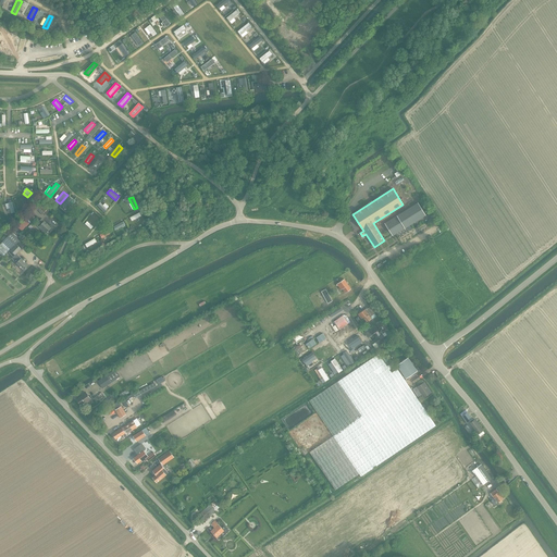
[(34,205),(36,208),(44,217),(49,211),(48,210),(50,208),(44,200),(41,202),(40,202),(38,200),(34,205)]
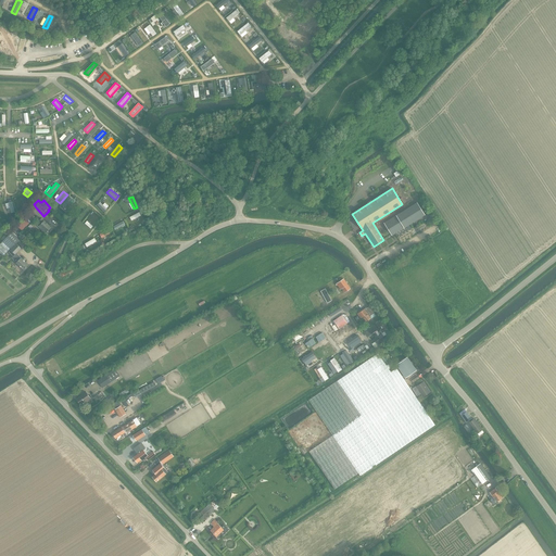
[(105,212),(109,209),(101,201),(98,204),(105,212)]
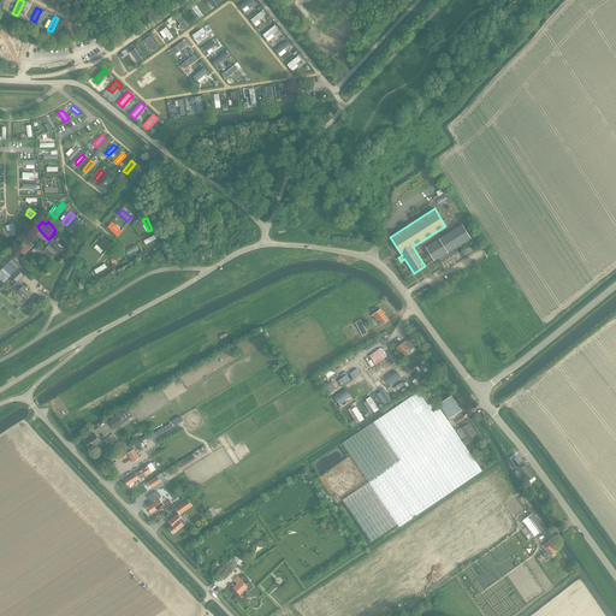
[(462,225),(426,248),(434,260),(469,237),(462,225)]
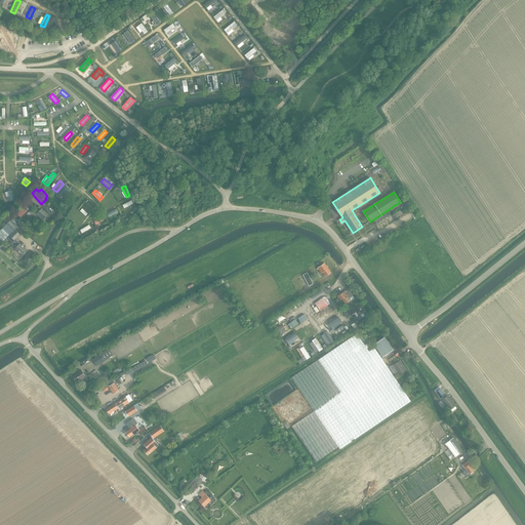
[(17,213),(22,217),(34,204),(30,201),(17,213)]
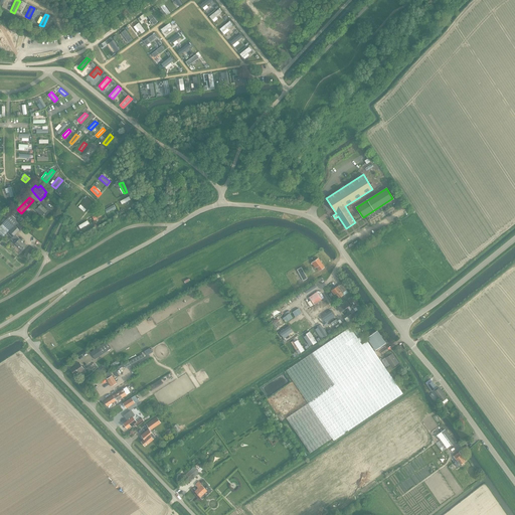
[(37,204),(33,208),(35,210),(39,213),(38,214),(41,217),(42,216),(47,211),(38,202),(37,204)]
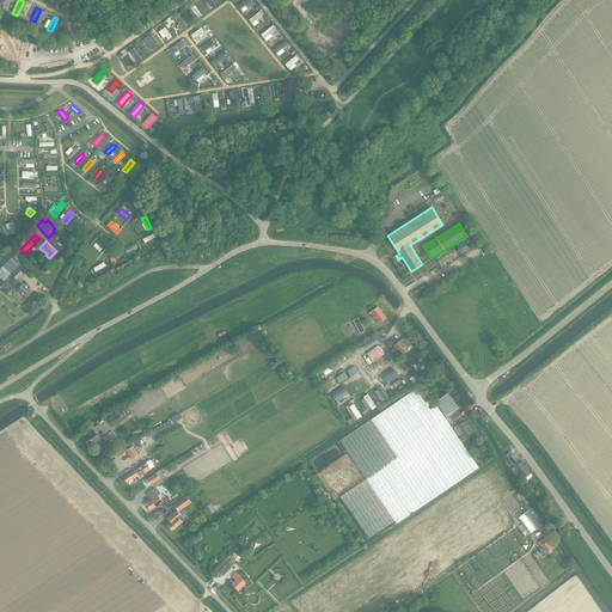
[(22,264),(12,256),(8,261),(2,267),(11,274),(17,280),(18,280),(19,279),(24,274),(18,268),(22,264)]
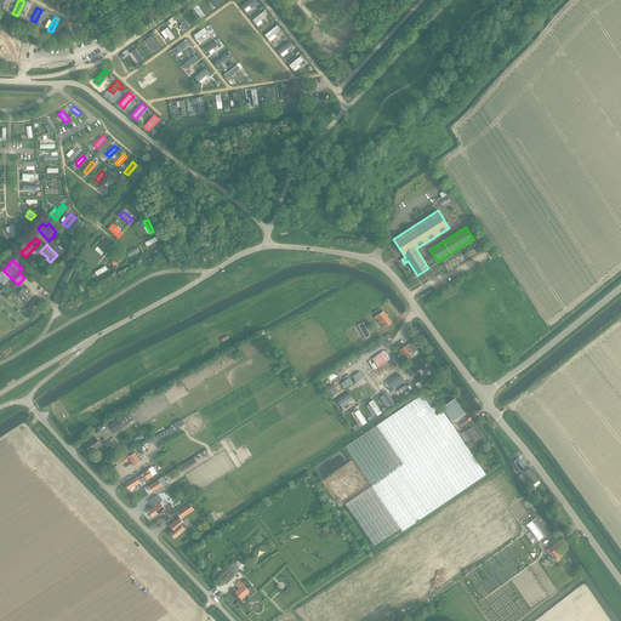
[(97,275),(108,269),(106,266),(96,272),(97,275)]
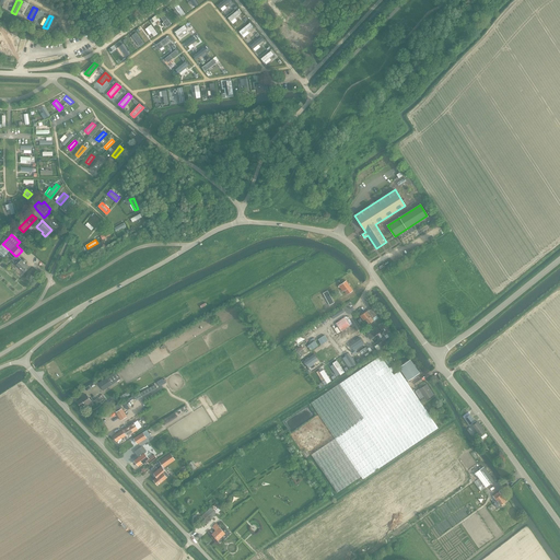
[(15,256),(12,259),(16,265),(18,266),(24,272),(30,267),(25,264),(27,261),(24,258),(22,260),(18,255),(16,256),(15,256)]
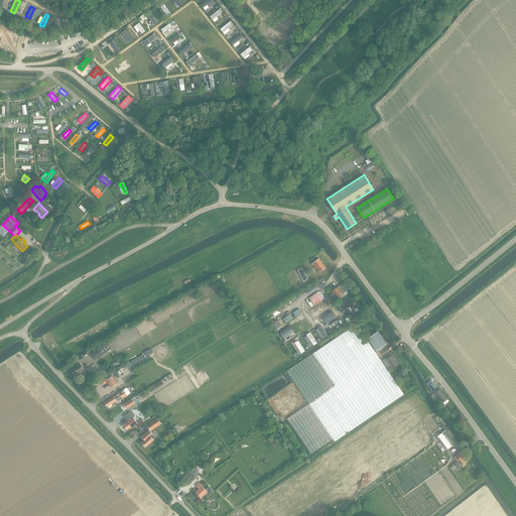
[(313,264),(315,268),(317,267),(319,271),(325,268),(318,259),(312,263),(311,264),(312,265),(313,264)]
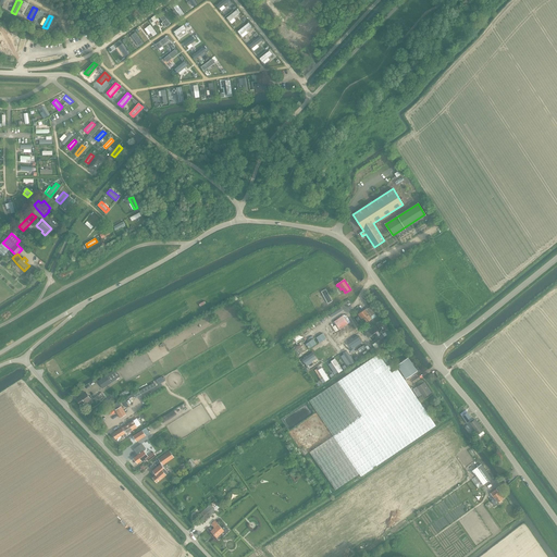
[(326,289),(322,292),(327,304),(333,300),(326,289)]
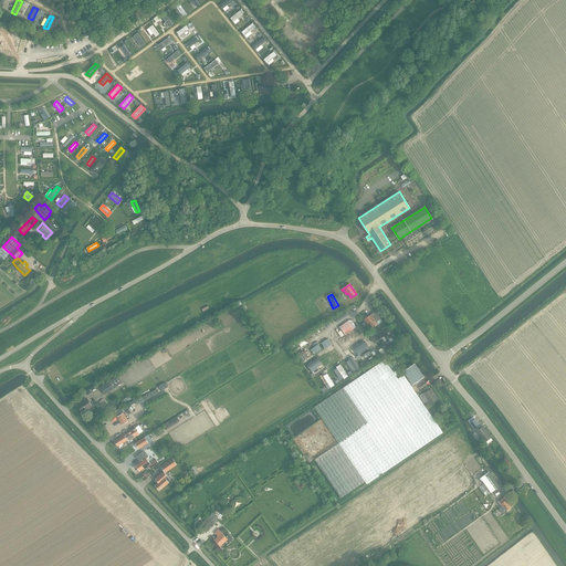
[(377,324),(376,322),(380,318),(378,315),(376,312),(371,315),(370,315),(364,320),(368,325),(369,324),(373,328),(377,324)]
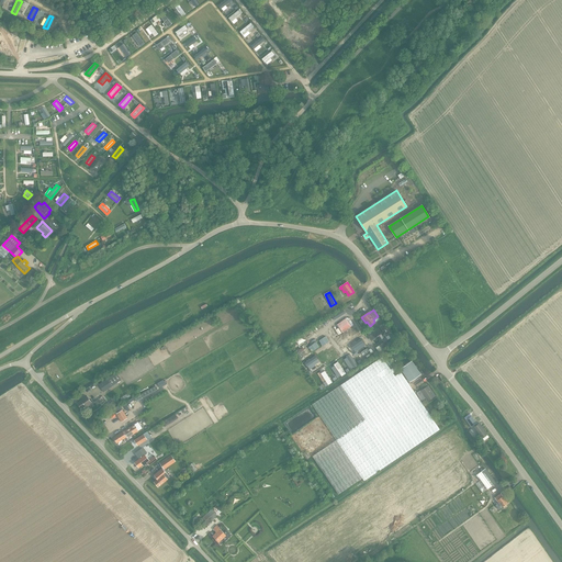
[(346,318),(337,325),(343,333),(351,326),(346,318)]
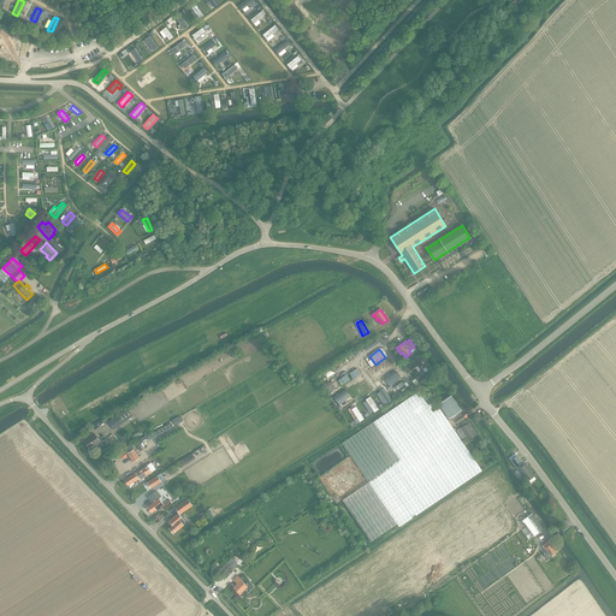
[(424,354),(416,359),(420,363),(424,361),(425,363),(421,366),(422,369),(430,365),(424,354)]
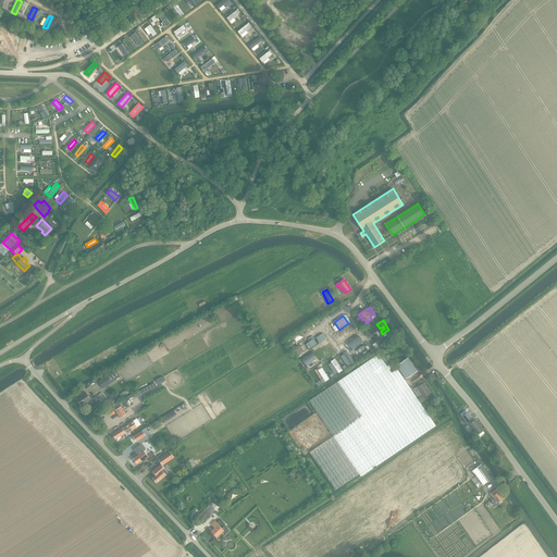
[(366,334),(368,337),(374,333),(378,331),(375,327),(366,334)]
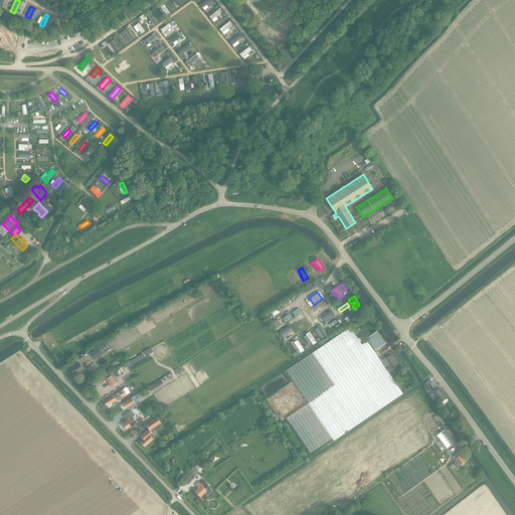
[(322,312),(330,308),(328,304),(320,308),(322,312)]
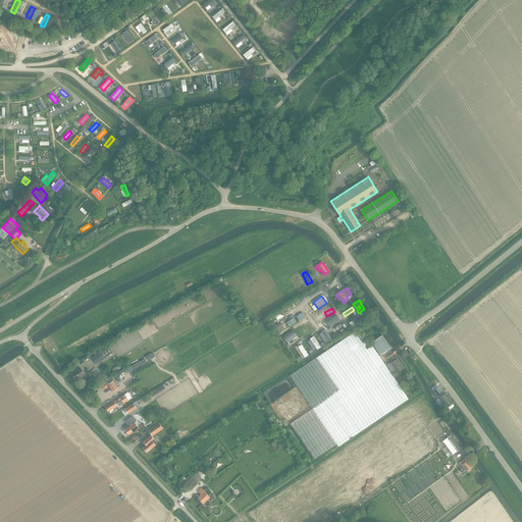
[(284,316),(280,311),(273,315),(277,320),(284,316)]
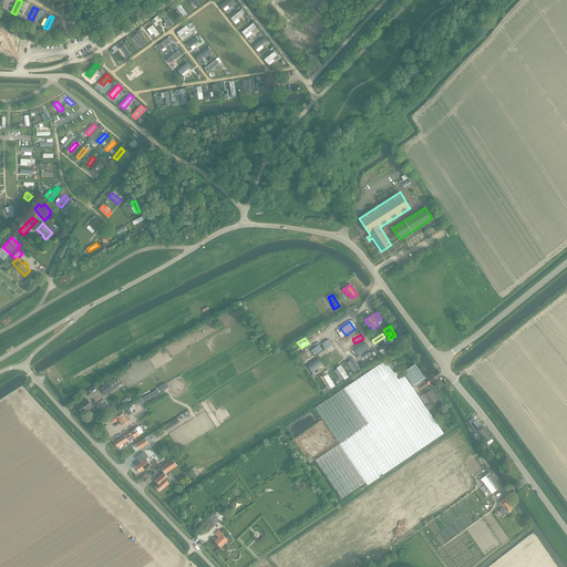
[(346,351),(349,356),(356,350),(352,346),(353,346),(348,338),(340,342),(346,351)]
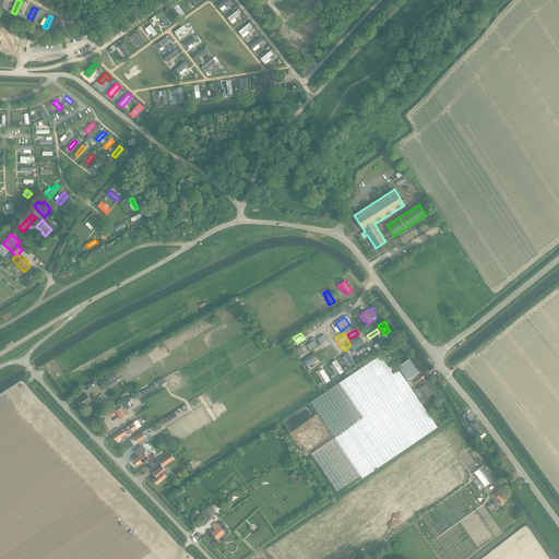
[(324,335),(318,340),(321,344),(328,340),(324,335)]
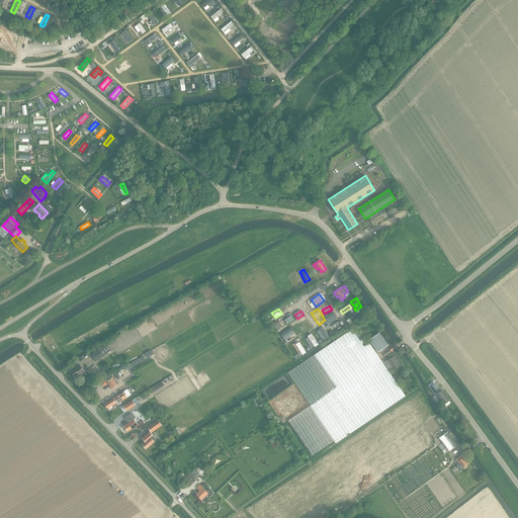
[(352,322),(364,315),(361,311),(357,314),(354,316),(350,319),(352,322)]
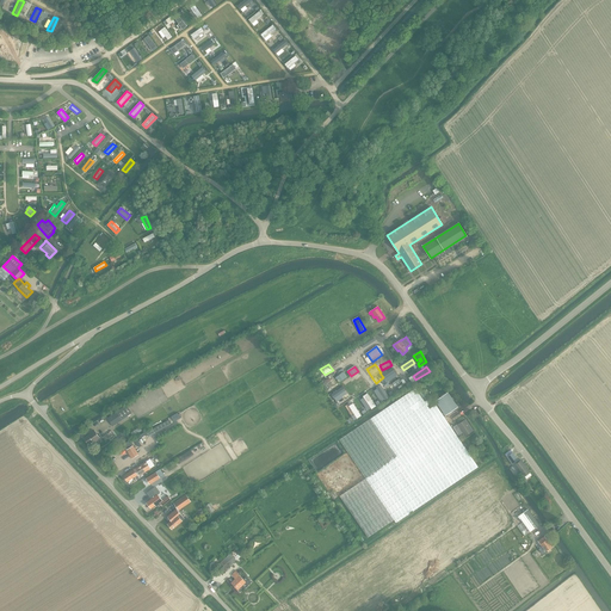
[(320,369),(314,374),(318,380),(325,375),(320,369)]
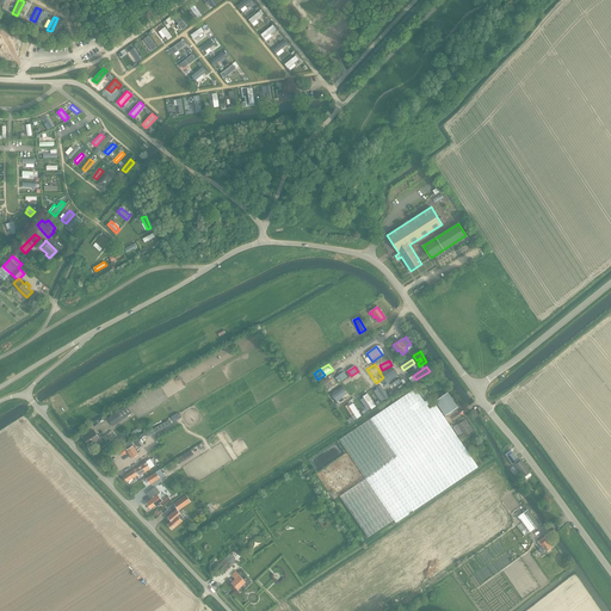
[(390,380),(397,375),(394,369),(387,375),(390,380)]
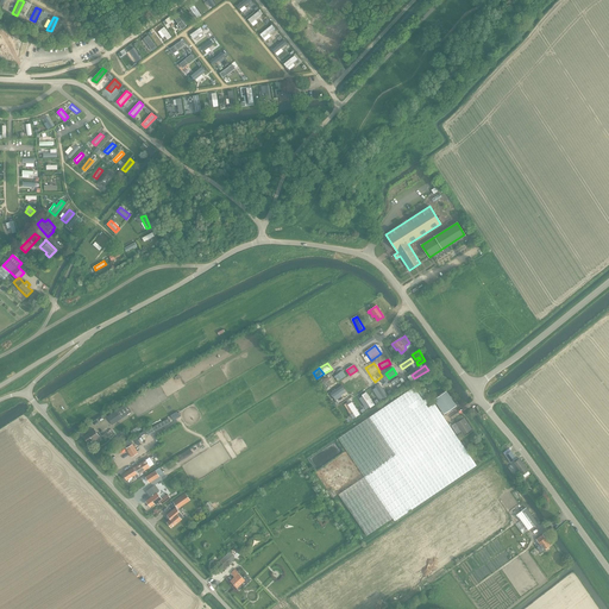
[(343,371),(334,376),(338,382),(346,376),(343,371)]
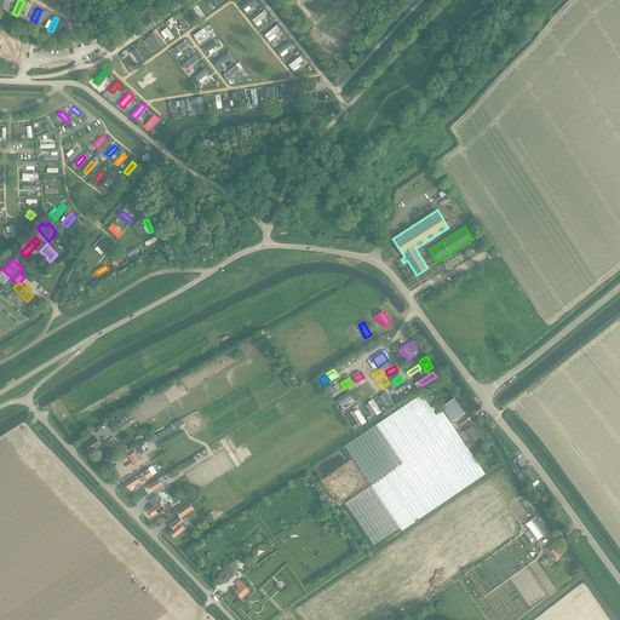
[(333,383),(325,389),(331,397),(334,395),(331,390),(336,386),(333,383)]
